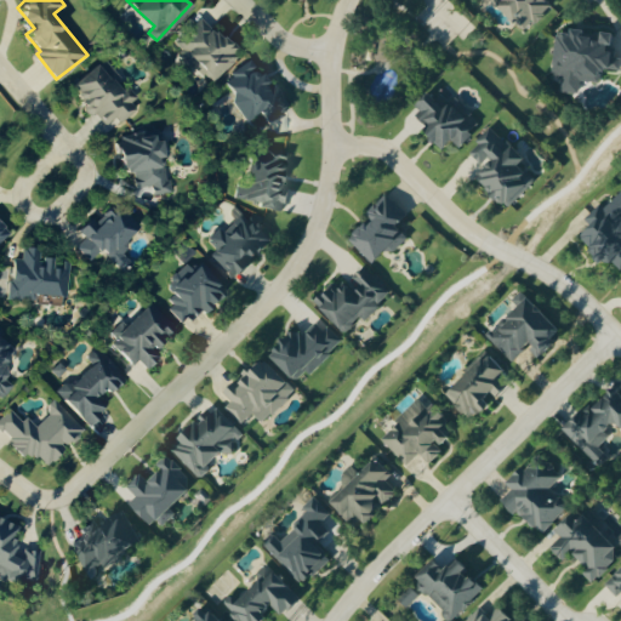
[(491,0),(529,30),(551,3),(547,0),(491,0)]
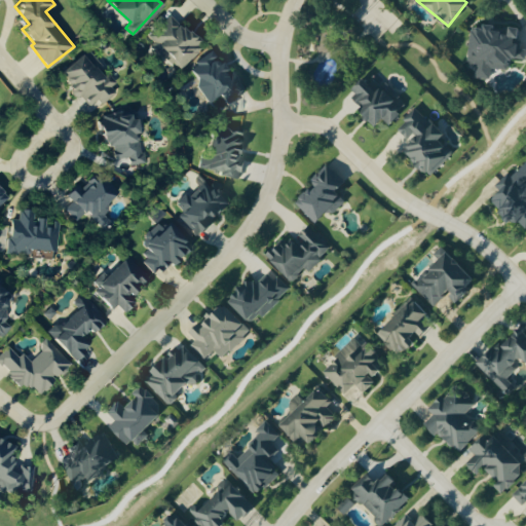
[(181,69),(203,43),(166,10),(144,36),(181,69)]
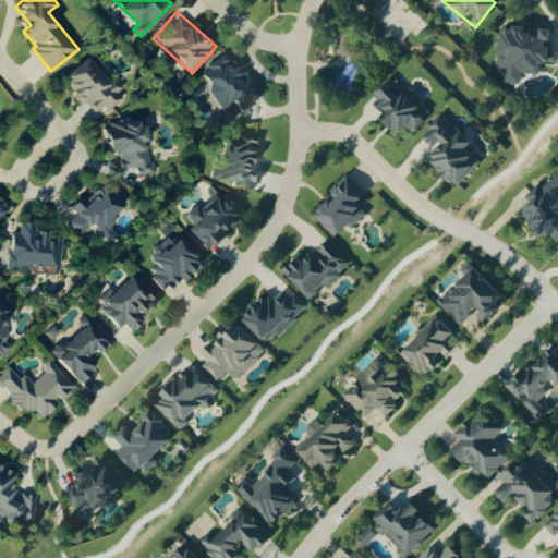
[(497,65),(507,67),(505,82),(520,83),(521,71),(538,73),(541,60),(557,62),(557,53),(557,48),(549,47),(552,28),(542,27),(541,31),(525,29),(526,26),(514,24),(514,28),(501,27),(497,65)]
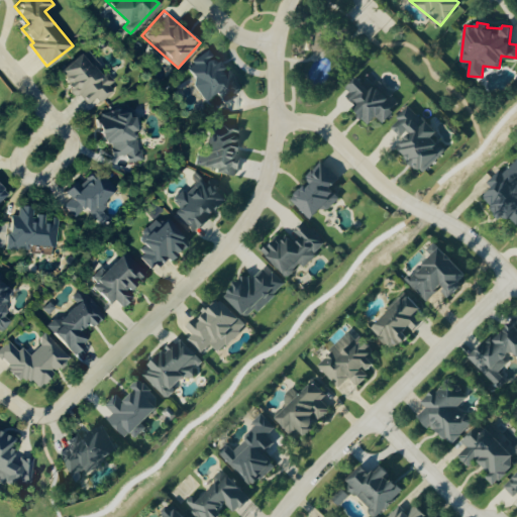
[(59,70),(77,94),(79,93),(87,104),(96,98),(99,102),(117,89),(104,72),(87,47),(59,70)]
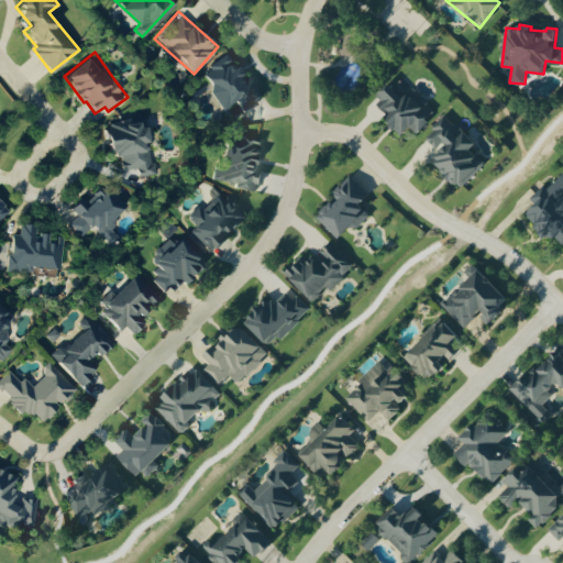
[(244,113),(266,97),(249,74),(244,77),(228,54),(202,72),(212,86),(208,89),(221,108),(233,99),(244,113)]
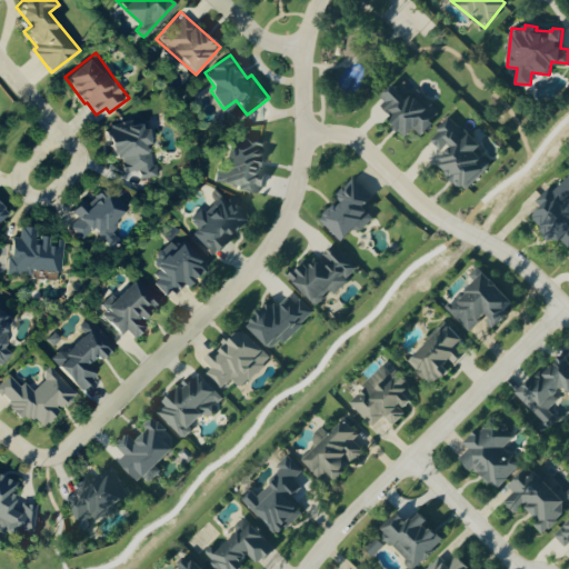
[(409,99),(392,83),(379,99),(395,113),(389,119),(407,136),(415,128),(421,133),(441,111),(417,89),(409,99)]
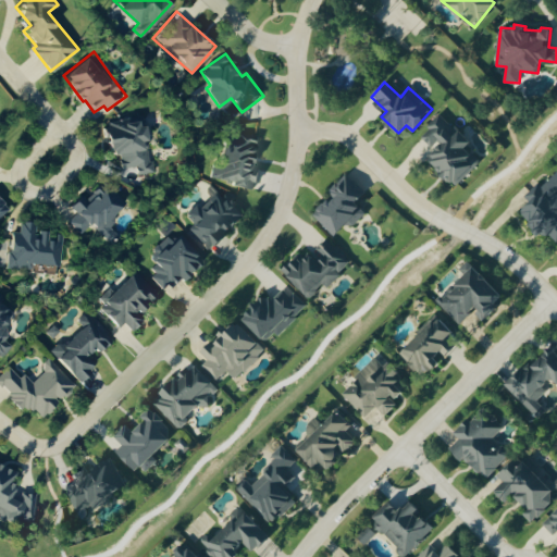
[(426,156),(455,186),(481,161),(467,146),(472,141),(460,128),(457,131),(442,114),(420,134),(434,149),(426,156)]
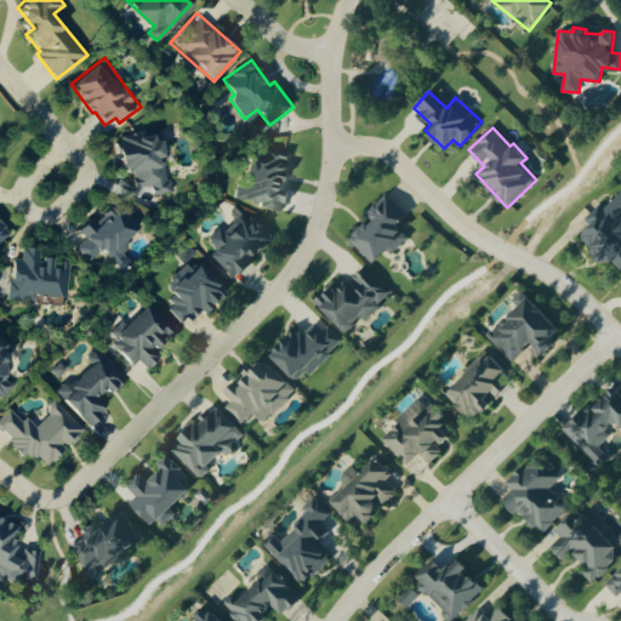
[(169,193),(163,132),(119,137),(123,171),(134,171),(135,187),(152,184),(153,194),(169,193)]
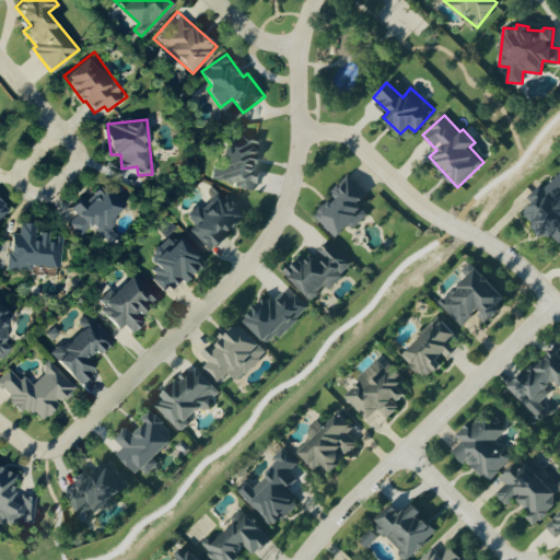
[(225,136),(220,166),(214,165),(212,179),(256,188),(259,175),(253,174),(260,136),(241,131),(238,139),(225,136)]
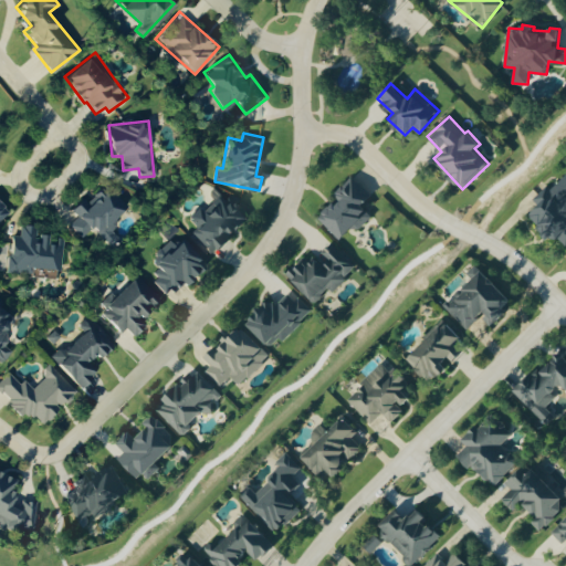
[(341,239),(353,226),(358,230),(371,216),(362,206),(373,195),(353,175),(334,195),(337,198),(318,218),(341,239)]
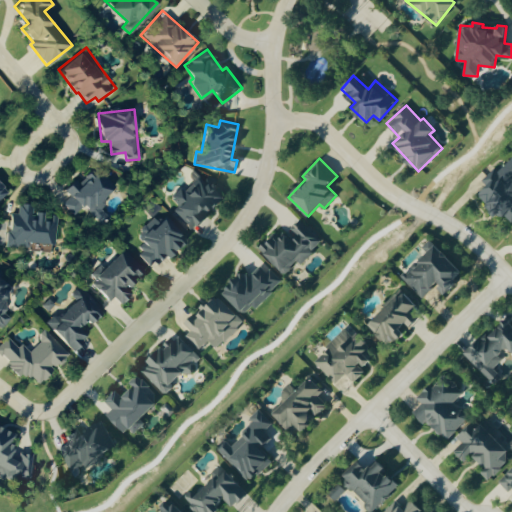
[(511,158),(477,193),(507,225),(511,220),(511,158)]
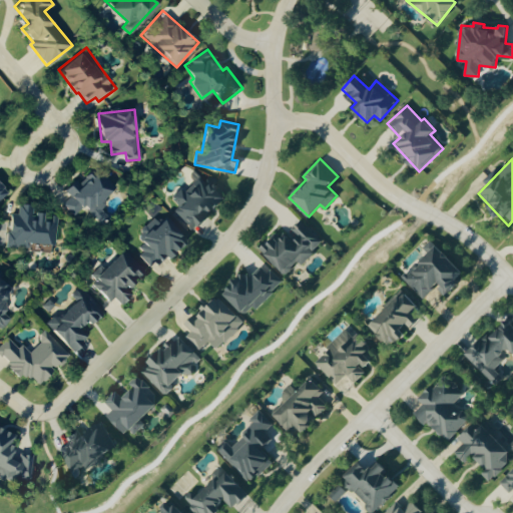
[(75,214),(83,205),(101,222),(107,216),(98,207),(116,188),(93,167),(78,183),(75,179),(65,189),(71,194),(63,203),(75,214)]
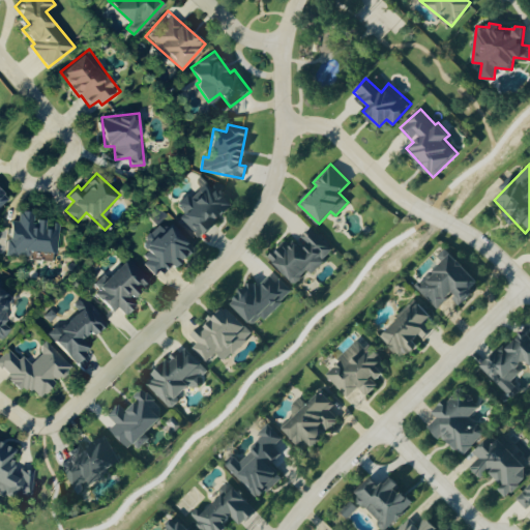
[(200,237),(232,205),(207,180),(190,198),(186,194),(176,204),(184,212),(179,217),(200,237)]
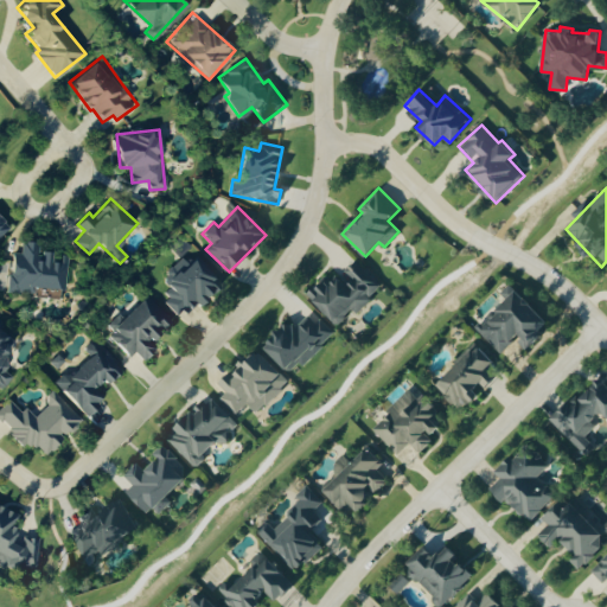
[(0,236),(10,229),(0,218),(0,236)]
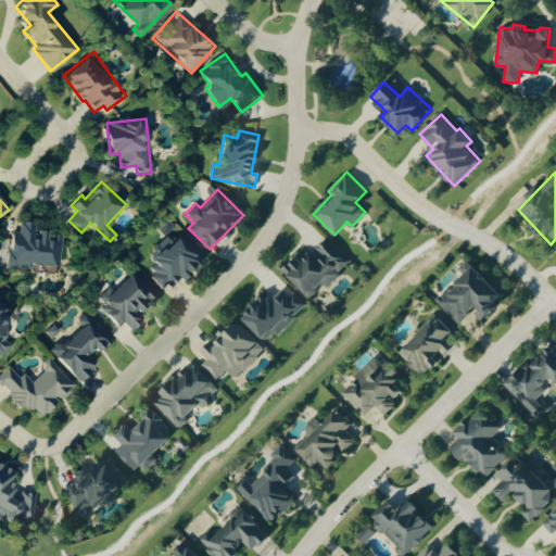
[(60,265),(63,234),(49,232),(49,230),(35,229),(36,220),(21,219),(20,232),(11,231),(9,266),(30,268),(30,263),(60,265)]
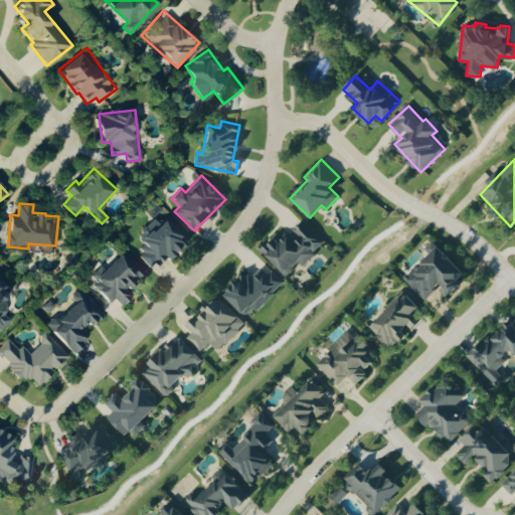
[(156,214),(143,229),(149,234),(136,248),(157,267),(166,256),(169,259),(185,240),(156,214)]
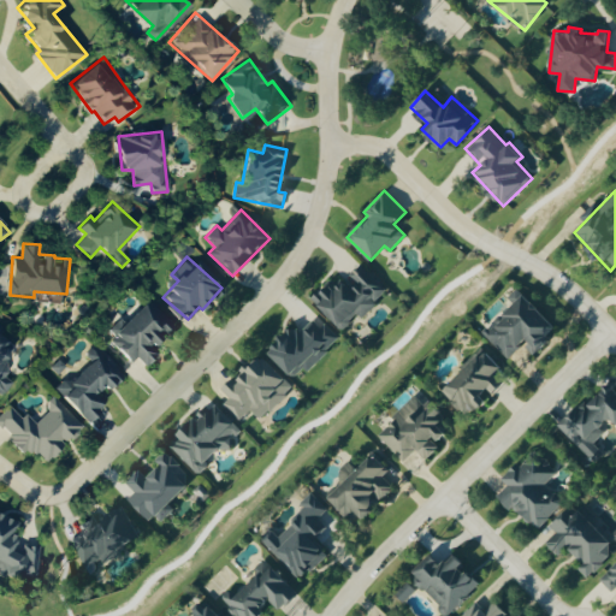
[(342,330),(360,314),(361,315),(388,292),(361,264),(349,276),(350,278),(341,286),(333,279),(312,298),(342,330)]
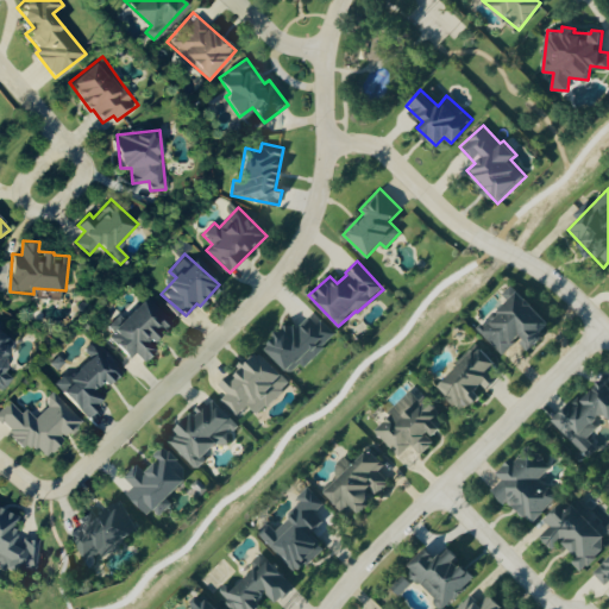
[(479,328),(502,355),(519,338),(528,349),(552,326),(520,292),(479,328)]
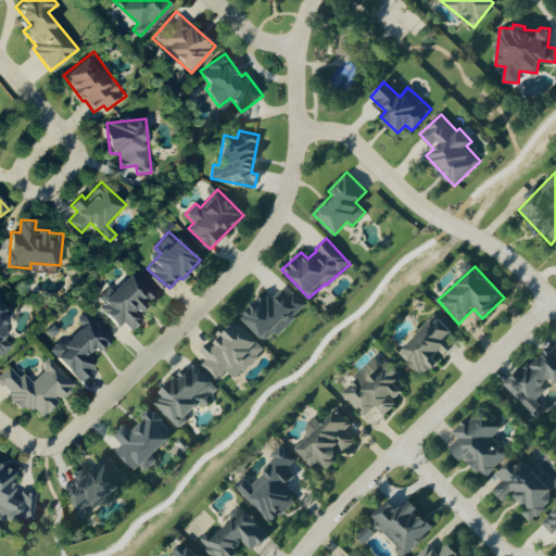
[(111,291),(109,288),(96,300),(119,326),(124,321),(131,330),(142,319),(136,312),(156,293),(135,269),(111,291)]
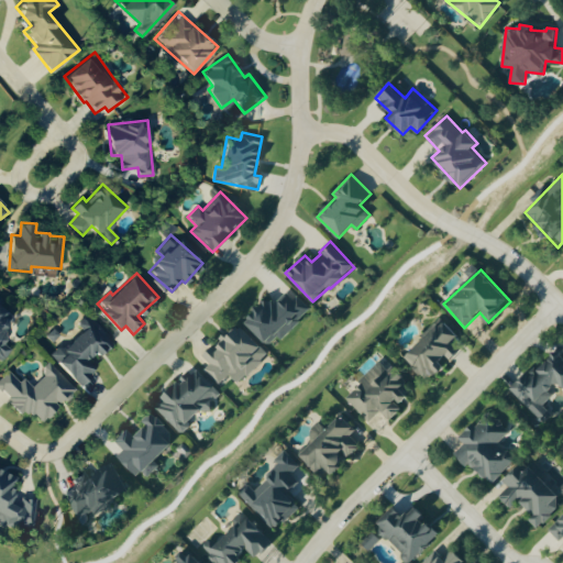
[(269,348),(310,311),(290,289),(273,304),(267,298),(244,319),(269,348)]
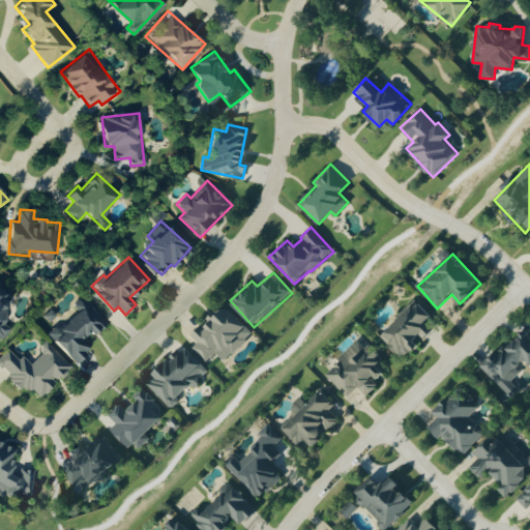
[(0,341),(2,342),(10,327),(0,321),(0,316),(12,295),(0,288),(0,341)]
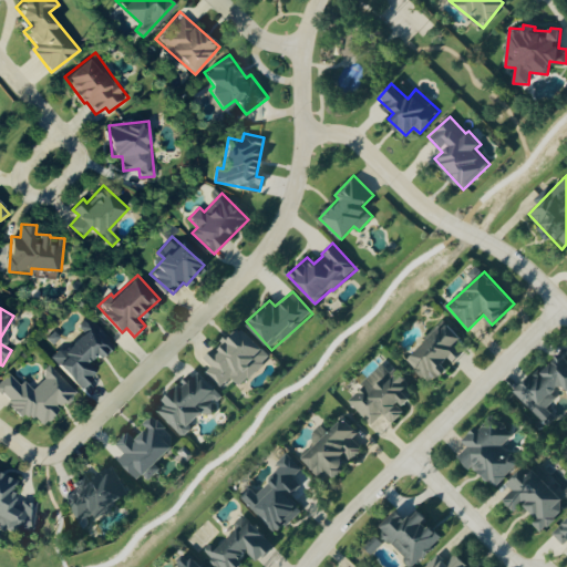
[(80,388),(98,371),(90,364),(112,343),(88,318),(79,327),(84,331),(63,352),(59,348),(50,357),(80,388)]
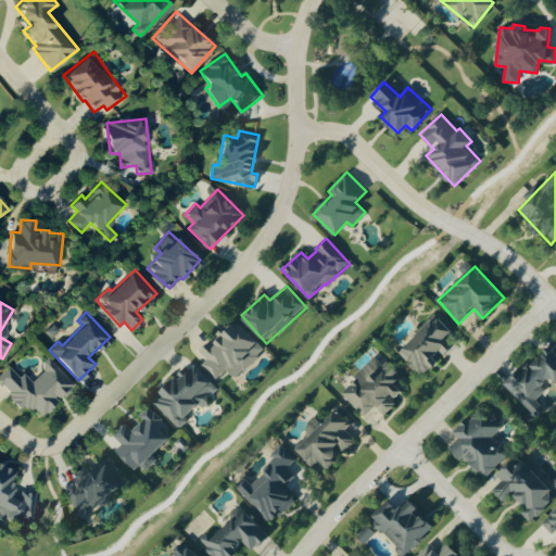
[(453,331),(438,315),(399,351),(421,376),(437,362),(432,358),(440,351),(444,355),(456,344),(449,336),(453,331)]
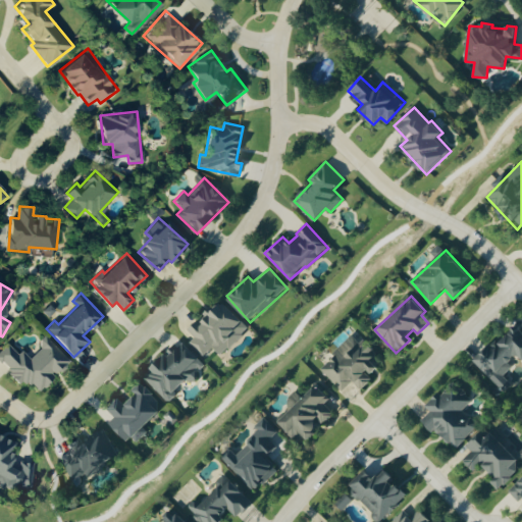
[(220,355),(249,328),(222,301),(190,330),(196,336),(191,342),(204,356),(213,347),(220,355)]
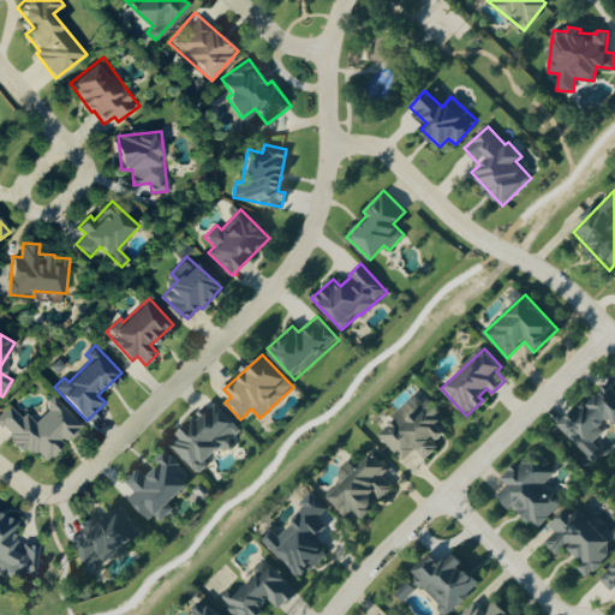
[(560,427),(593,463),(604,453),(591,440),(614,417),(614,418),(614,388),(608,380),(560,427)]
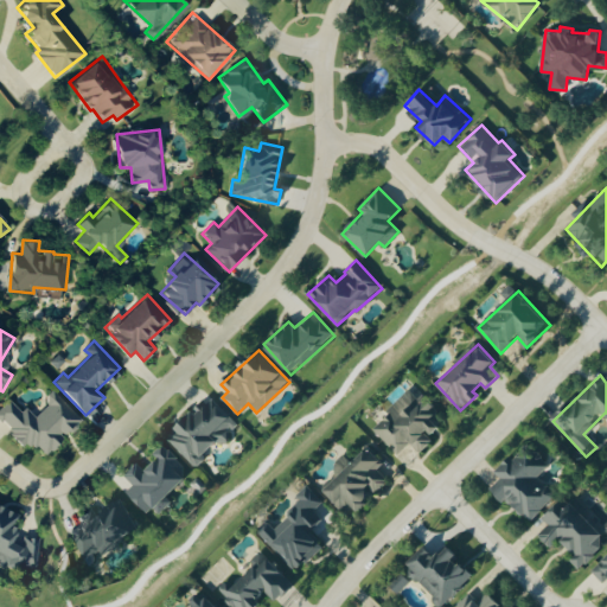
[(400,454),(410,442),(421,453),(434,439),(432,436),(447,420),(421,395),(419,397),(409,389),(372,429),(400,454)]
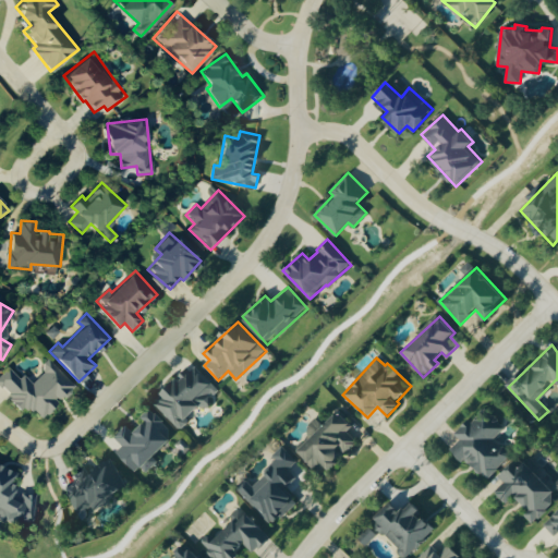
[(75,385),(48,359),(41,366),(45,370),(33,383),(24,374),(20,378),(8,366),(0,374),(0,385),(10,395),(7,398),(21,411),(26,404),(41,420),(75,385)]
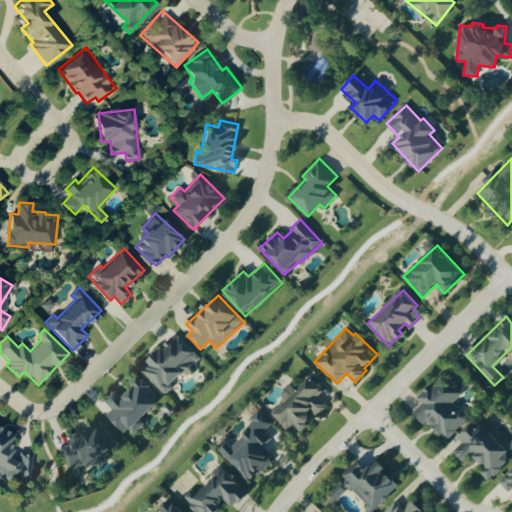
[(140,369),(164,393),(188,369),(188,368),(200,357),(177,333),(140,369)]
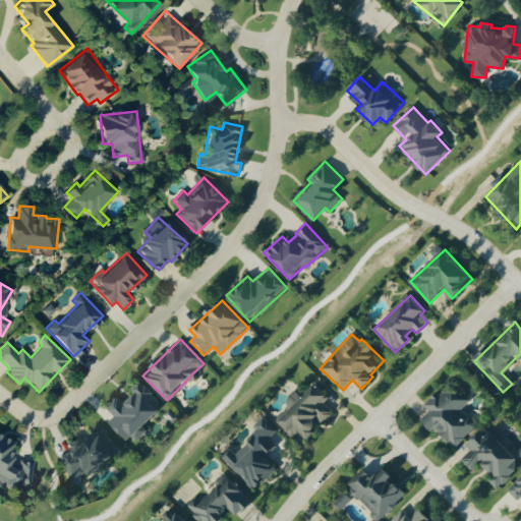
[(453,449),(477,424),(461,409),(471,399),(453,381),(439,394),(437,392),(424,404),(430,410),(422,418),(453,449)]
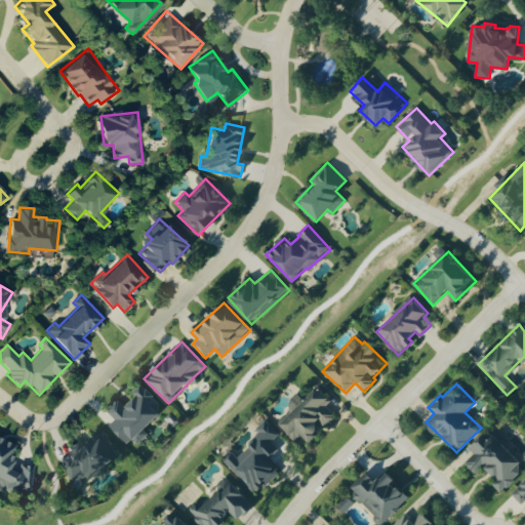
[(110,425),(127,444),(132,439),(137,444),(149,434),(144,429),(161,413),(156,408),(161,404),(144,386),(123,405),(119,400),(108,410),(116,419),(110,425)]
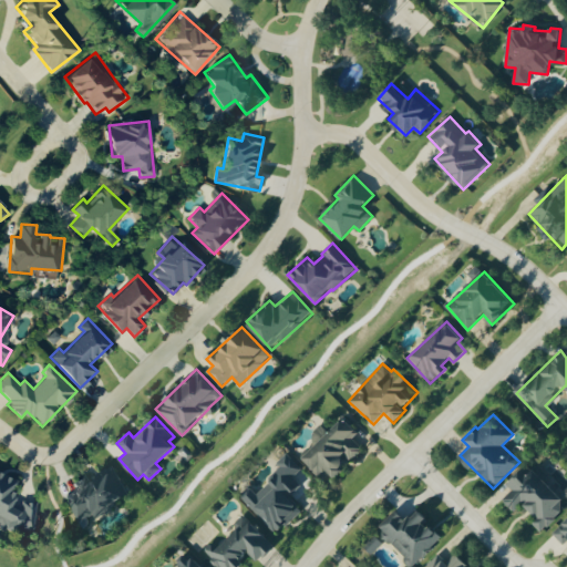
[(302,459),(325,482),(349,459),(350,461),(363,449),(352,437),(358,432),(344,418),(302,459)]
